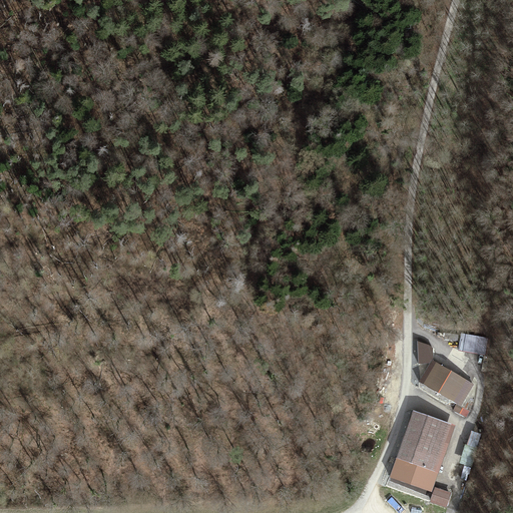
[(487,339),(461,334),(458,350),(484,355),(487,339)]
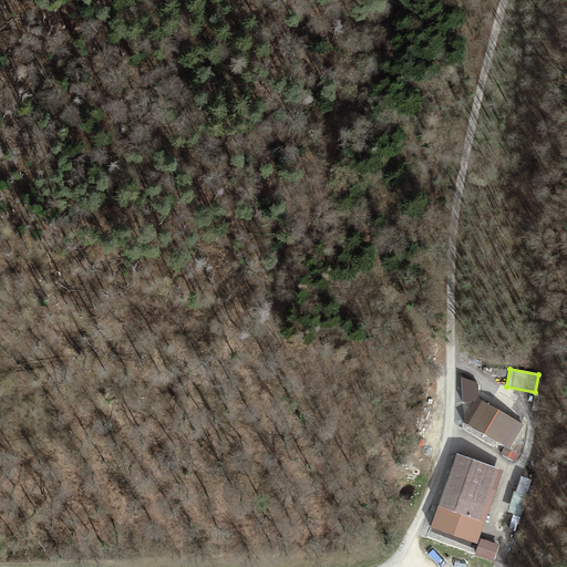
[(522,424),(477,399),(464,421),(509,446),(522,424)]
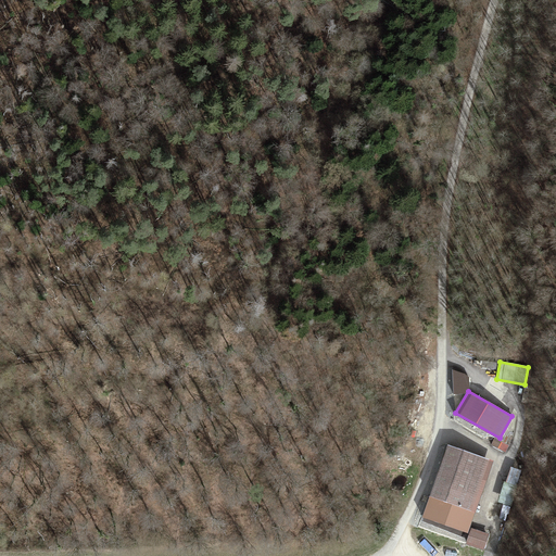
[(450,453),(432,501),(471,515),(488,467),(450,453)]
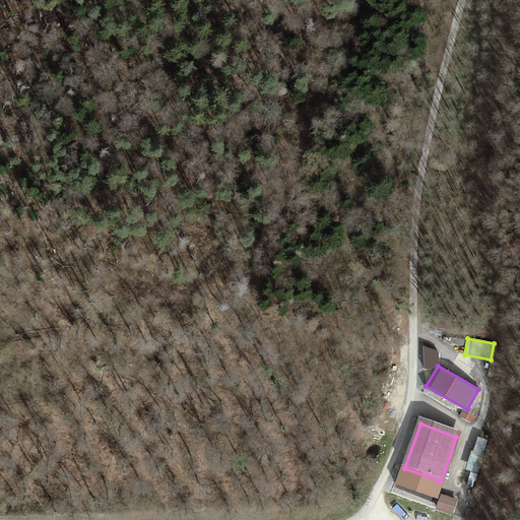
[(488,440),(477,437),(473,451),(471,450),(465,469),(478,473),(484,454),(482,454),(488,440)]
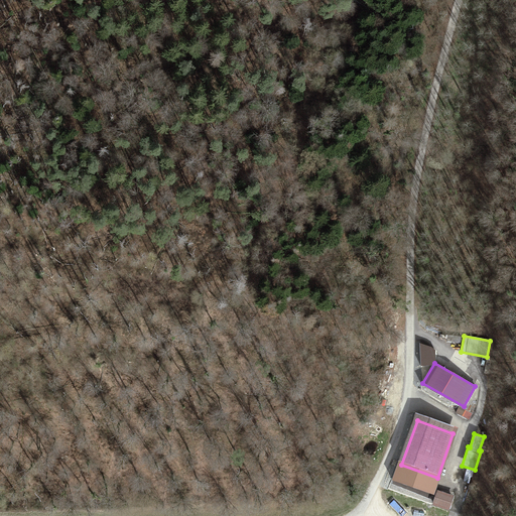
[(432,491),(437,478),(401,465),(396,479),(432,491)]
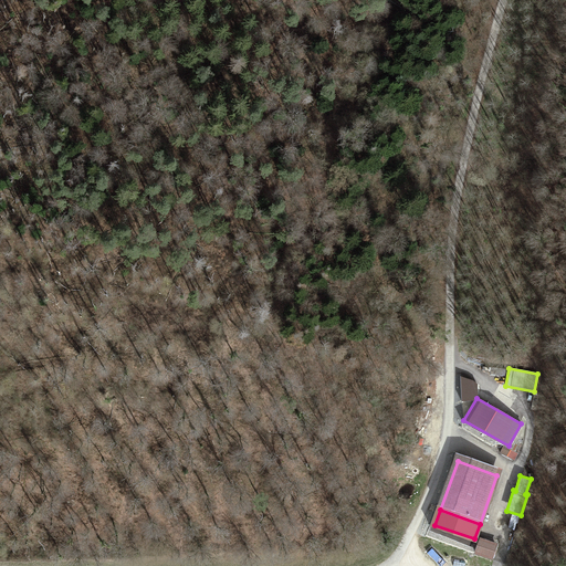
[(498,544),(479,537),(473,554),(492,559),(498,544)]
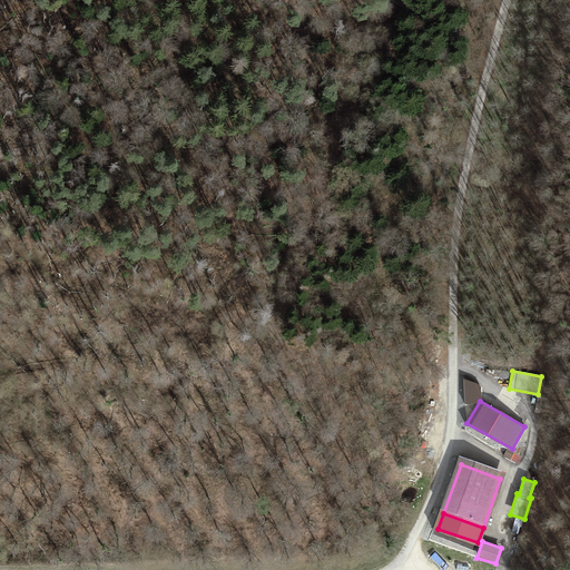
All buildings are outlined.
